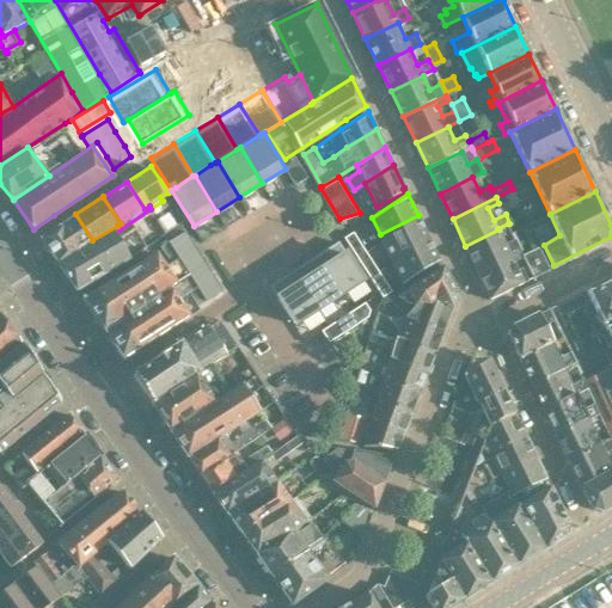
[(75,214),(61,223),(41,238),(59,262),(86,244),(92,240),(75,214)]
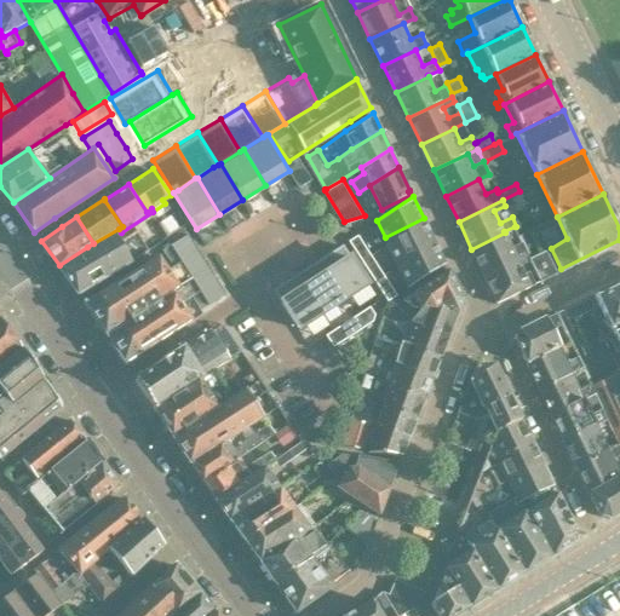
[(424,218),(385,237),(396,259),(435,240),(424,218)]
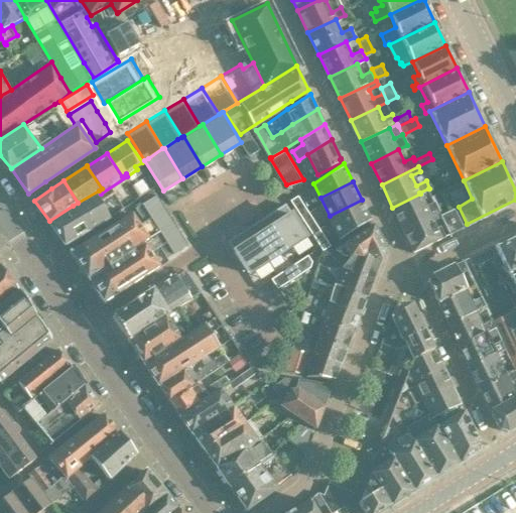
[(99,190),(78,203),(73,206),(88,230),(111,217),(99,195),(101,194),(99,190)]
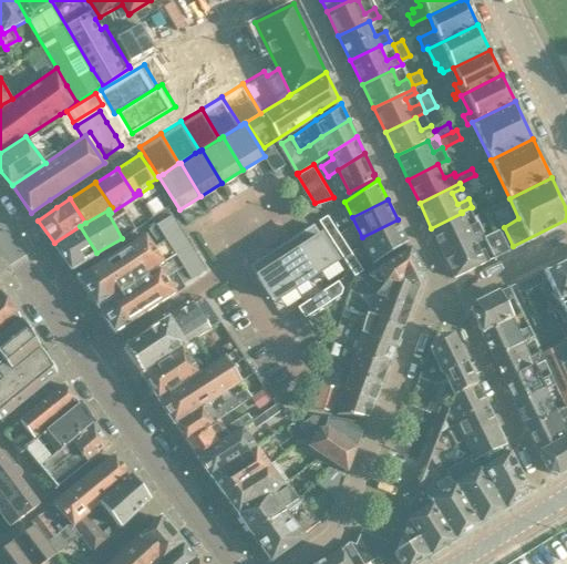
[(144,233),(96,264),(78,275),(114,330),(174,290),(165,274),(176,269),(183,282),(191,276),(185,268),(181,260),(176,253),(171,245),(186,235),(172,212),(148,227),(158,242),(152,245),(144,233)]
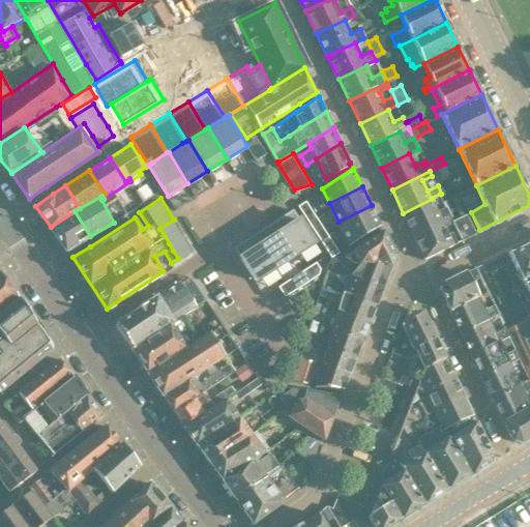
[(298,204),(331,256),(340,251),(305,199),(298,204)]
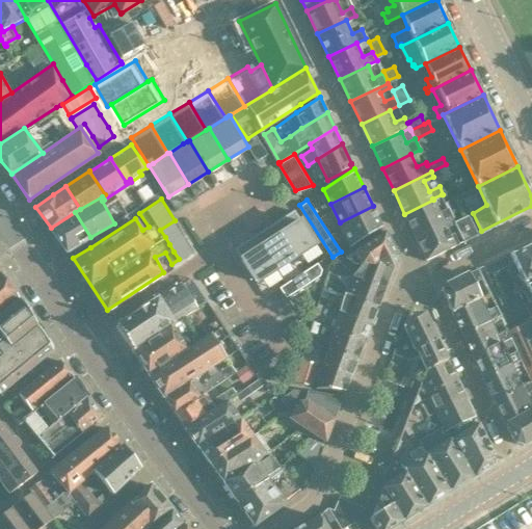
[(433,200),(404,214),(415,235),(444,220),(444,221),(453,216),(448,206),(439,211),(433,200)]
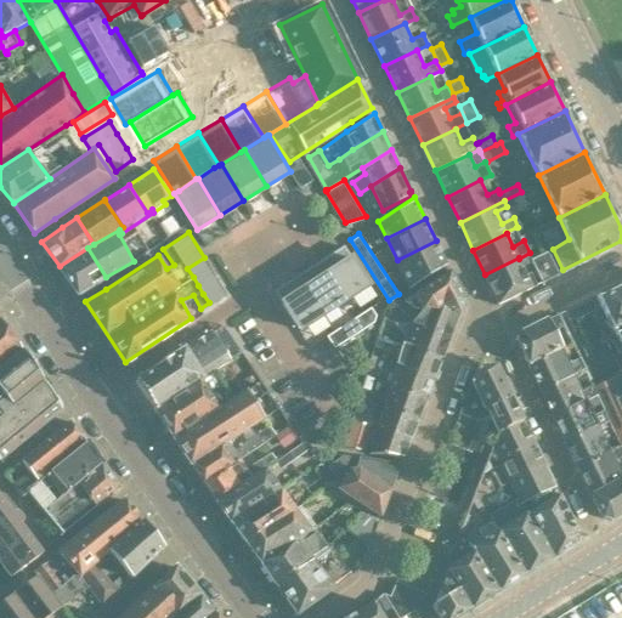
[(436,241),(397,260),(410,287),(447,262),(436,241)]
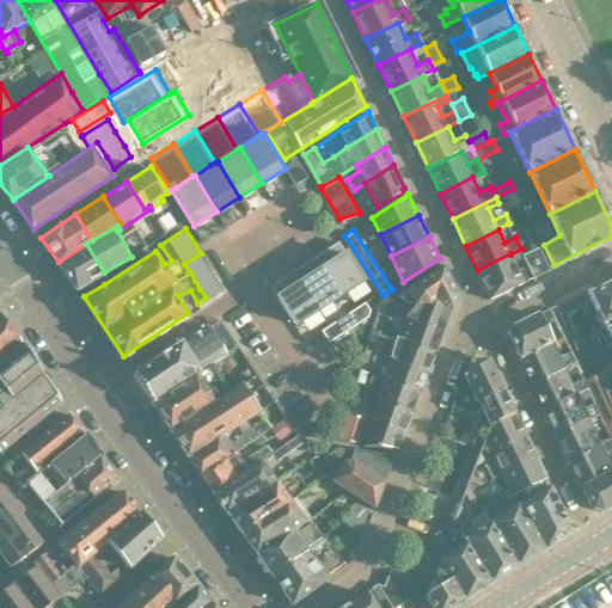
[(314,255),(338,292),(362,276),(338,240),(314,255)]
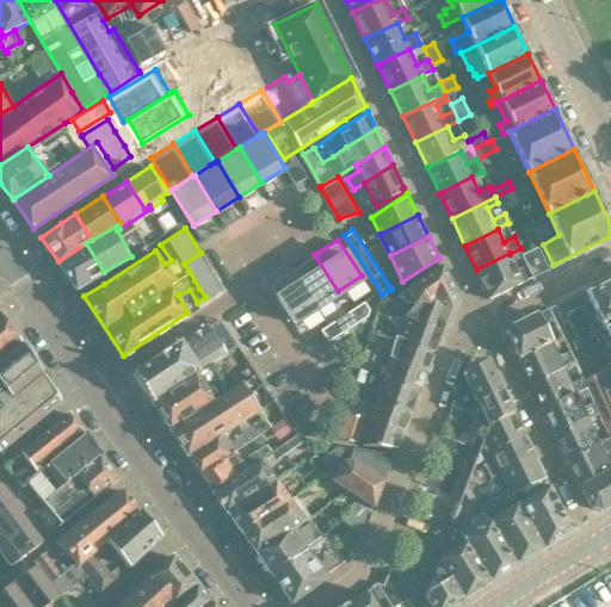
[(86,243),(59,261),(78,289),(104,272),(86,243)]
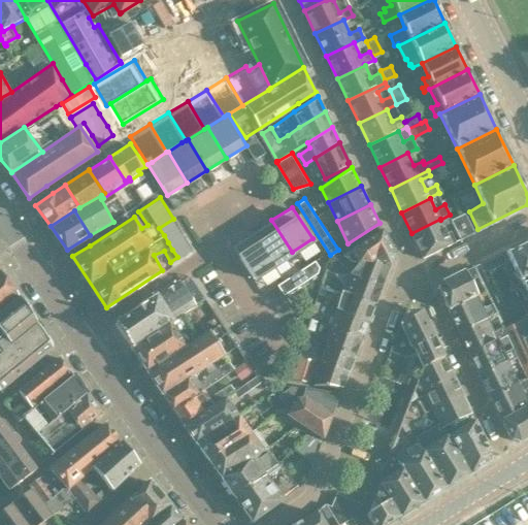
[(460,238),(474,231),(465,211),(451,219),(460,238)]
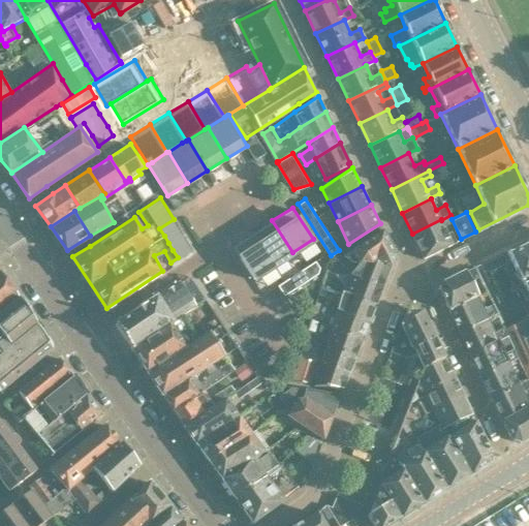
[(179,226),(174,219),(159,228),(164,236),(179,226)]
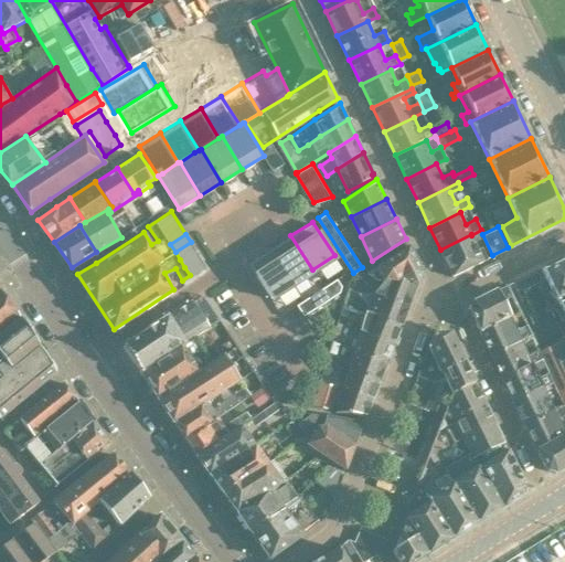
[(477,248),(471,235),(471,234),(440,250),(452,275),(482,260),(488,257),(482,245),(477,248)]
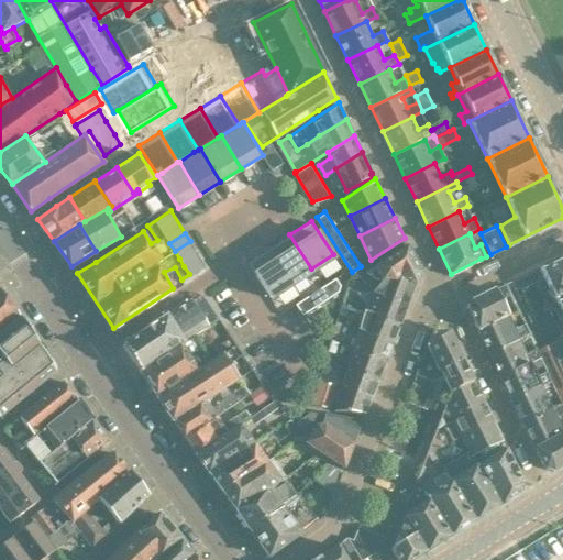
[(289,234),(269,248),(291,282),(311,268),(289,234)]
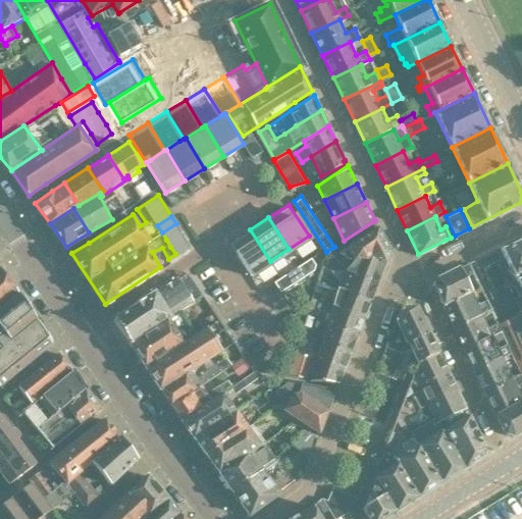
[(180,230),(176,223),(162,232),(166,240),(180,230)]
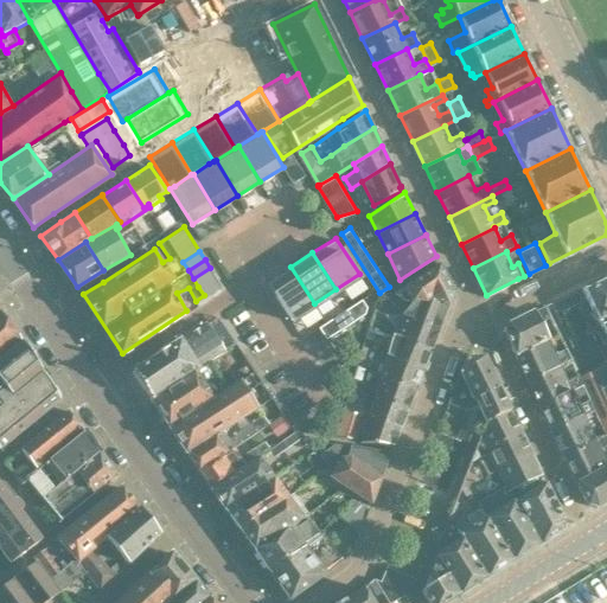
[(409,283),(406,284),(413,299),(414,299),(426,302),(429,297),(449,283),(439,263),(409,283)]
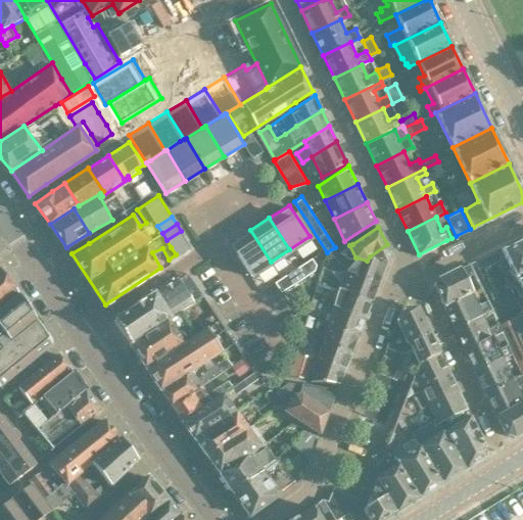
[(271,262),(250,230),(230,243),(250,275),(271,262)]
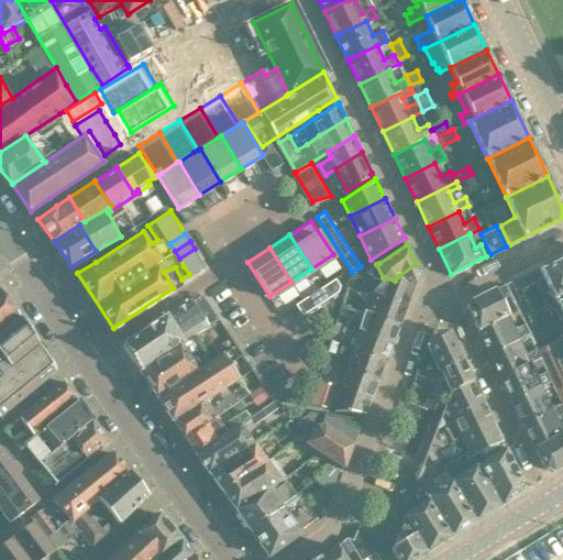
[(195,249),(179,259),(184,266),(199,256),(195,249)]
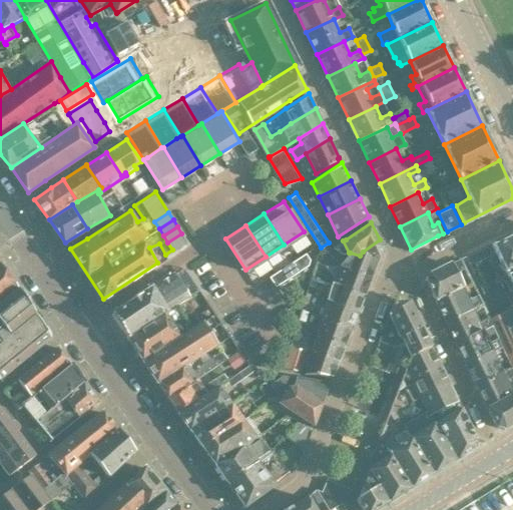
[(512,230),(491,242),(506,273),(512,269),(512,230)]
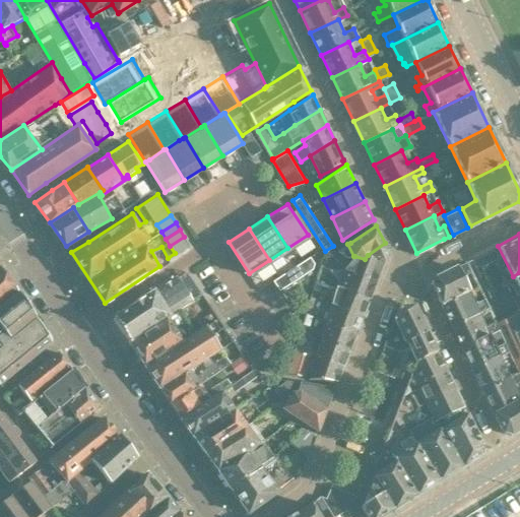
[(189,245),(184,237),(170,246),(175,253),(189,245)]
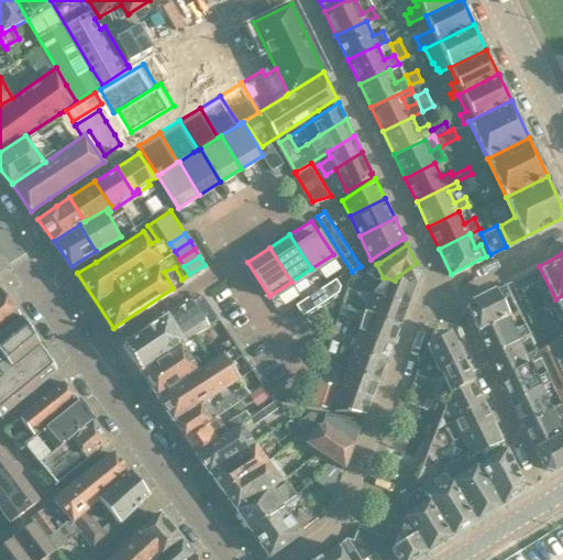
[(395,281),(384,277),(377,286),(373,283),(370,286),(373,291),(374,289),(407,303),(420,272),(421,271),(417,263),(398,276),(395,281)]
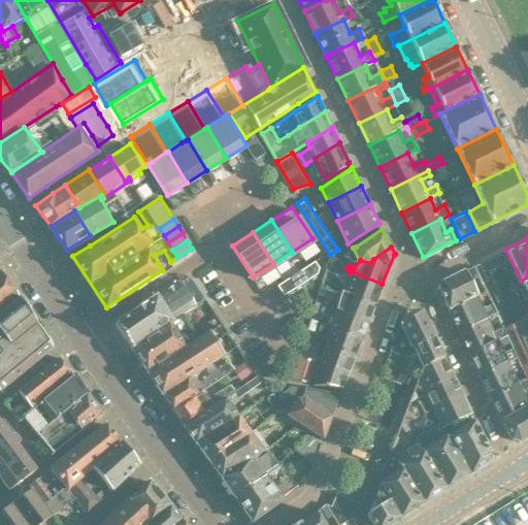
[(505,259),(501,252),(480,262),(483,269),(505,259)]
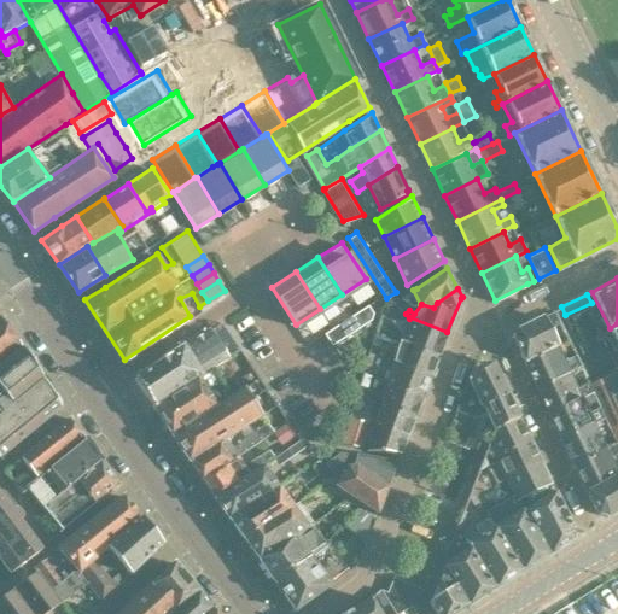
[(374,311),(368,303),(325,332),(332,343),(360,326),(372,317),(374,311)]
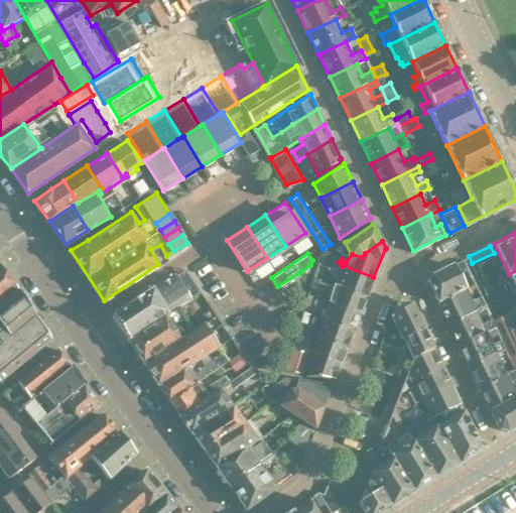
[(463,259),(462,259),(431,274),(428,282),(438,301),(472,285),(473,287),(477,286),(463,259)]
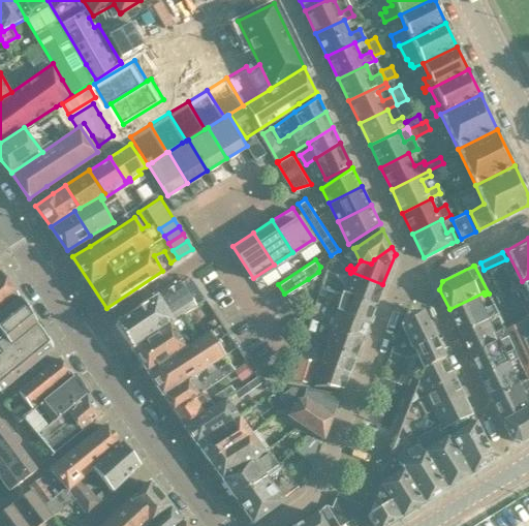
[(346,281),(344,290),(376,302),(382,284),(351,272),(350,273),(351,274),(346,281)]
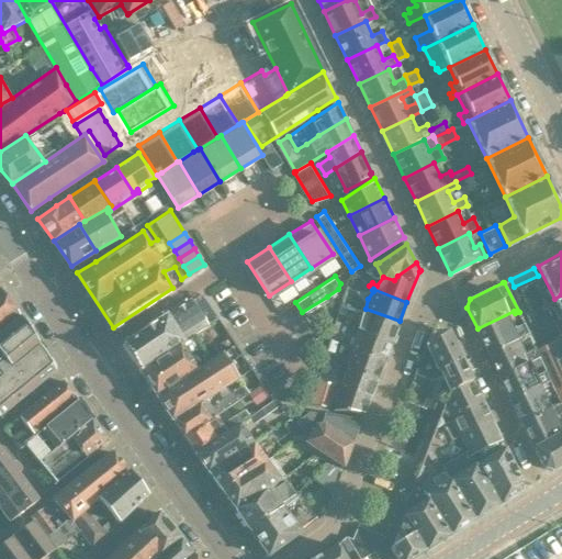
[(8,297),(7,294),(0,299),(0,330),(21,315),(8,297)]
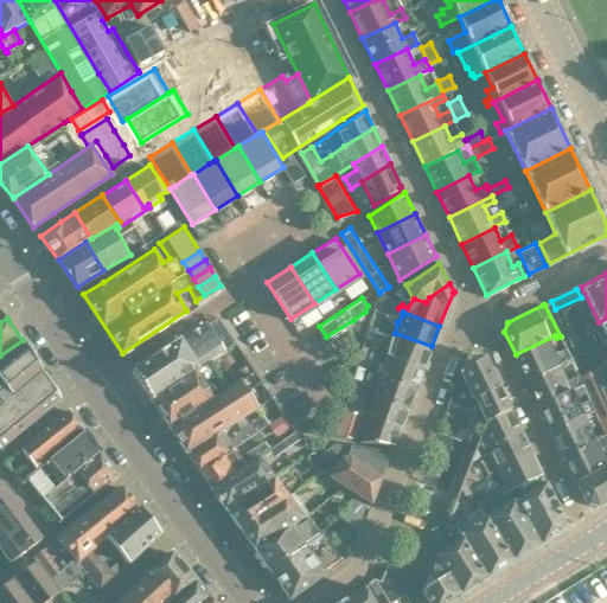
[(606,318),(599,322),(590,327),(606,361),(606,318)]
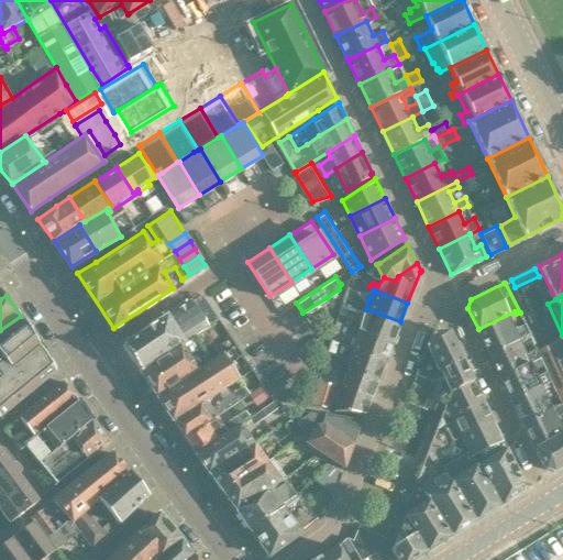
[(142,331),(123,343),(141,370),(181,344),(210,327),(191,299),(142,331)]
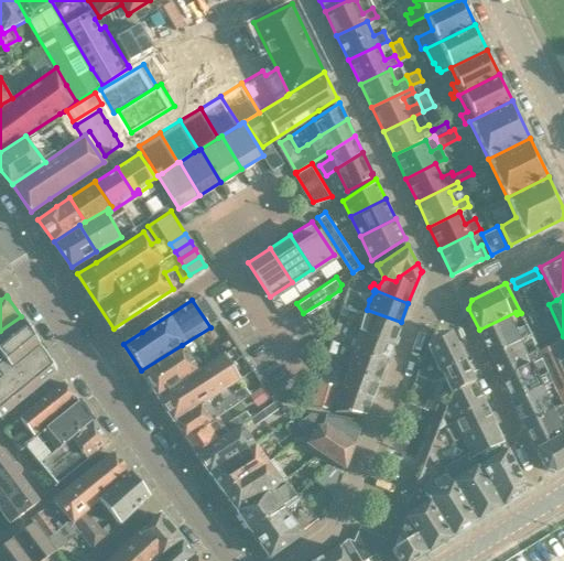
[(548,314),(543,305),(528,313),(532,321),(548,314)]
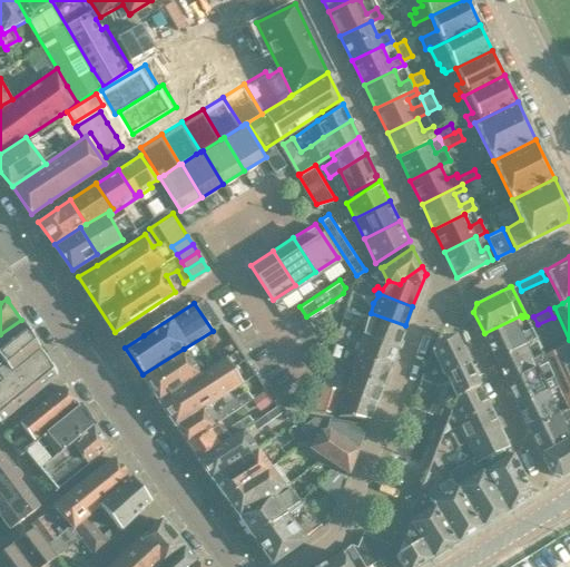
[(371,313),(364,332),(397,345),(405,325),(371,313)]
